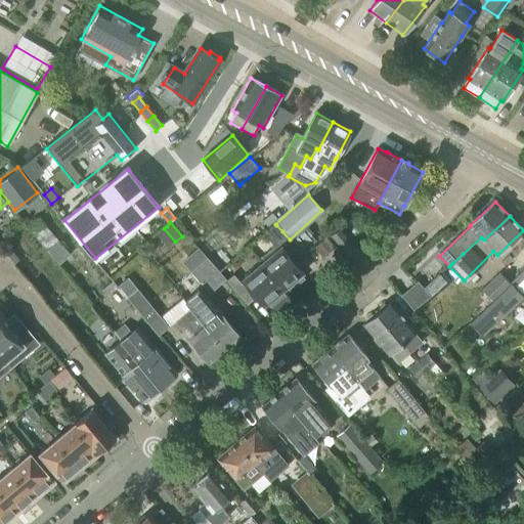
[(263,263),(284,288),(302,272),(285,252),(294,245),(290,239),(282,231),(276,225),(265,235),(272,244),(271,252),(262,260),(264,262),(263,263)]
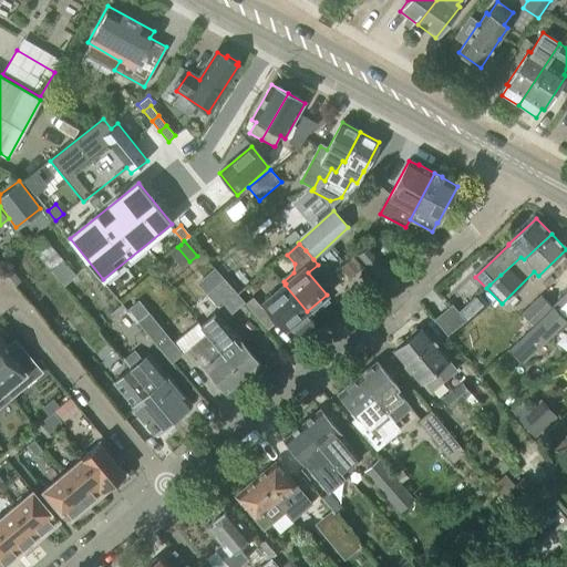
[(369,247),(359,256),(375,276),(385,268),(369,247)]
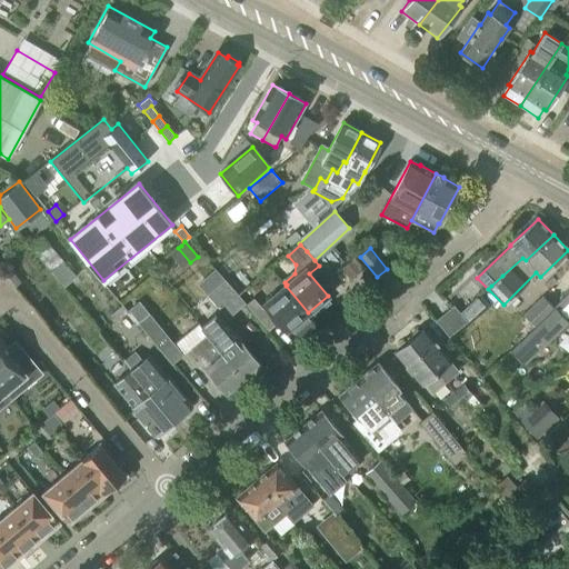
[(329,253),(319,262),(328,272),(338,263),(329,253)]
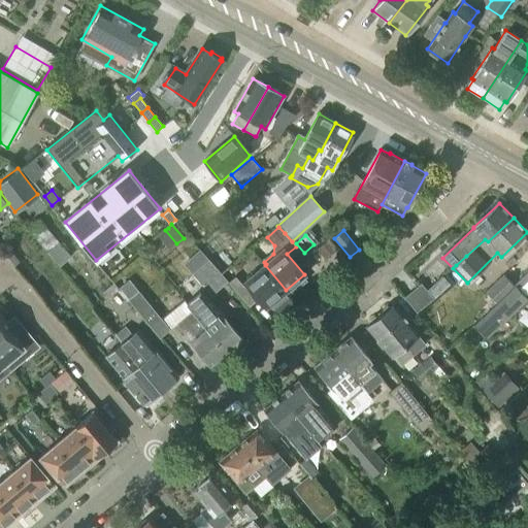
[(327,239),(316,249),(325,259),(335,250),(327,239)]
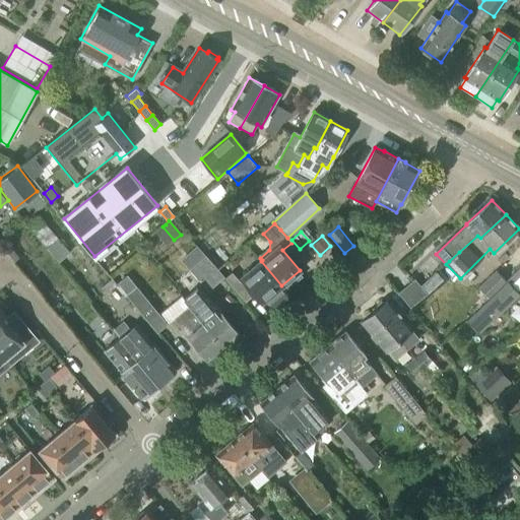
[(63,245),(57,238),(46,247),(52,254),(63,245)]
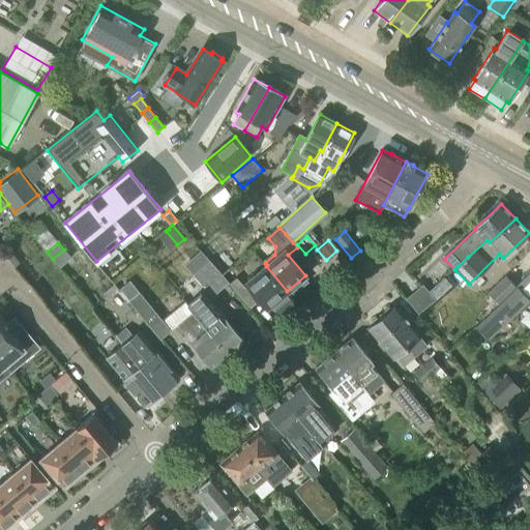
[(211,297),(229,283),(227,281),(228,278),(224,273),(211,259),(193,275),(211,297)]
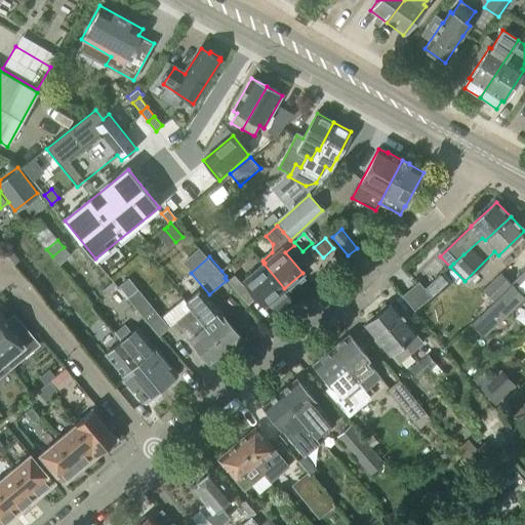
[(265,305),(284,288),(264,264),(244,280),(265,305)]
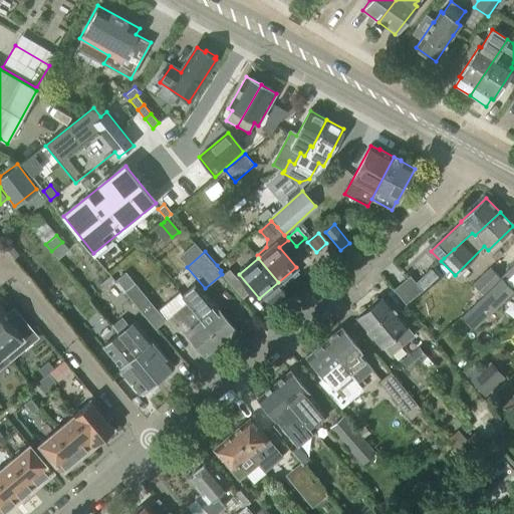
[(501,264),(498,261),(490,268),(473,285),(483,295),(509,270),(502,263),(501,264)]
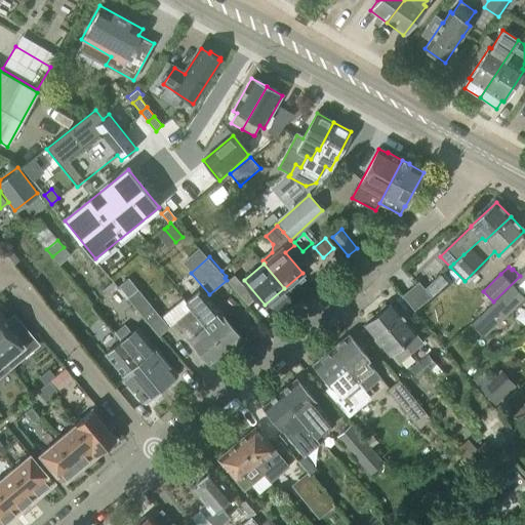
[(418,282),(402,296),(414,311),(447,283),(440,275),(425,288),(418,282)]
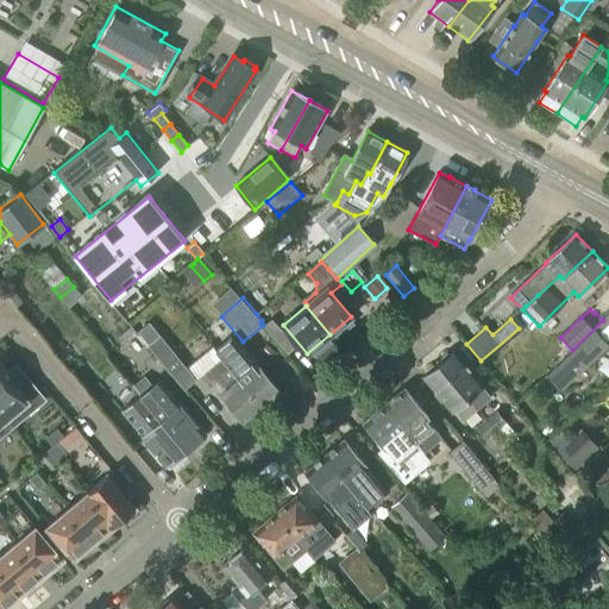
[(272,338),(281,331),(271,320),(264,327),(272,338)]
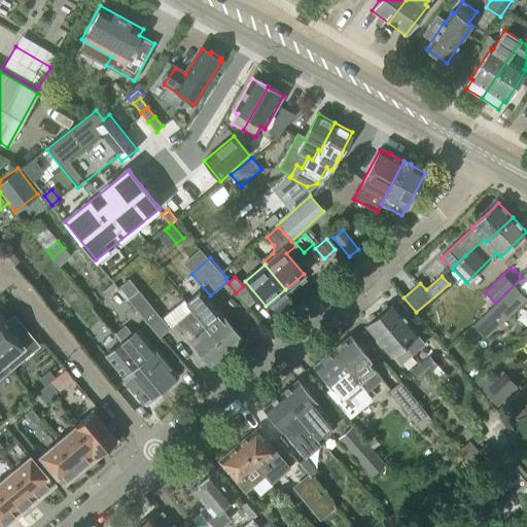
[(130,279),(119,287),(129,299),(128,299),(160,338),(170,328),(162,318),(139,290),(130,279)]
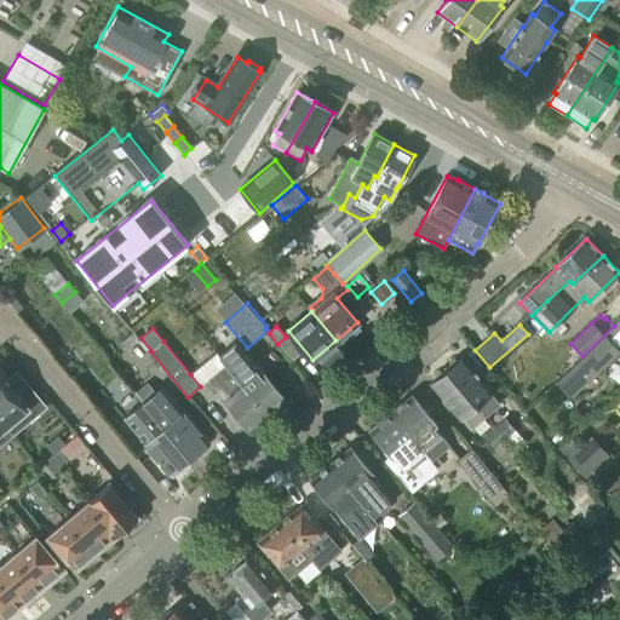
[(556,382),(570,397),(619,351),(604,337),(556,382)]
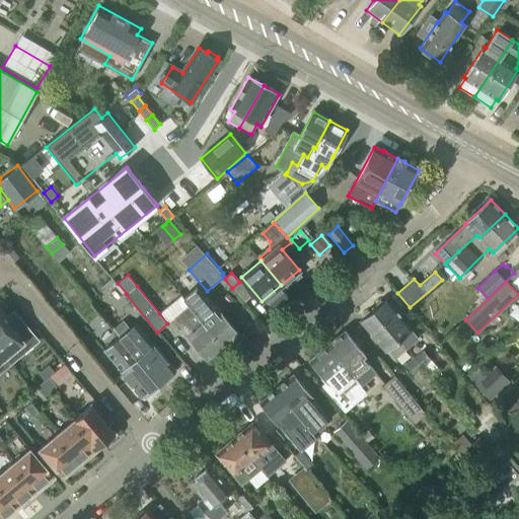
[(180,296),(189,306),(222,347),(238,334),(219,309),(218,310),(201,288),(197,288),(183,298),(180,296)]
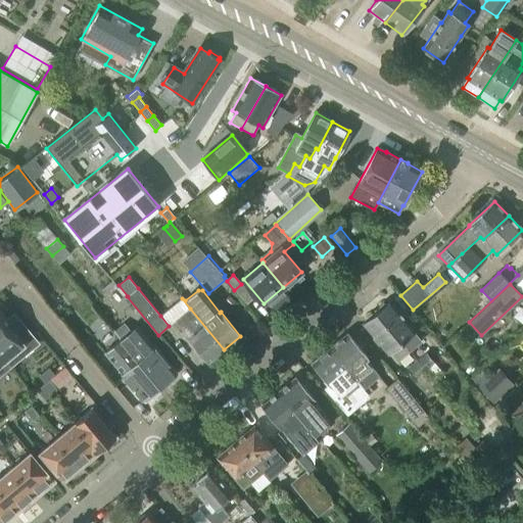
[(182,298),(160,316),(169,326),(175,321),(189,338),(208,362),(224,349),(190,308),(182,298)]
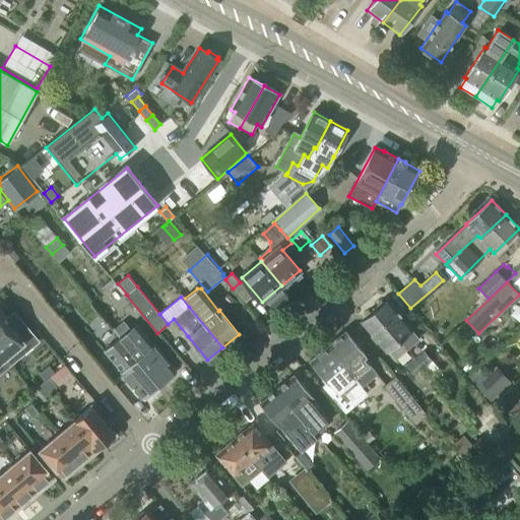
[(407,350),(419,340),(411,331),(412,330),(388,301),(375,311),(407,350)]
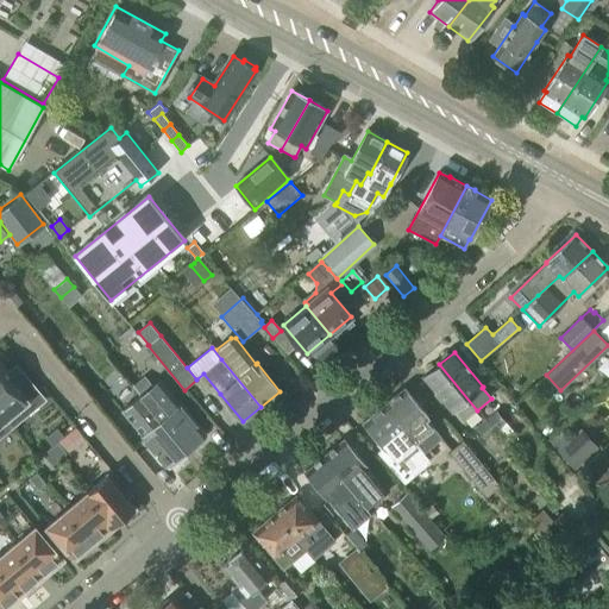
[(462,422),(477,410),(439,364),(424,376),(452,412),(453,412),(462,422)]
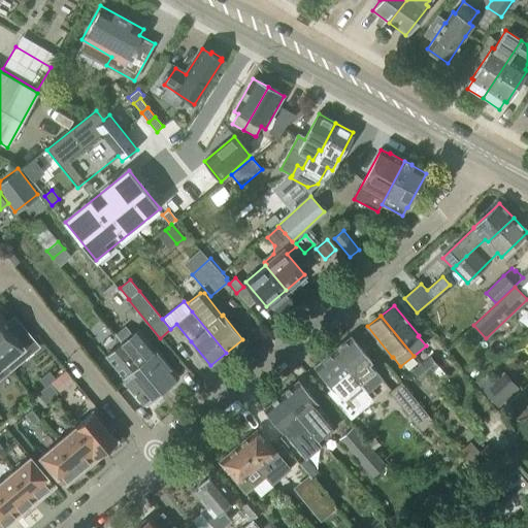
[(0,358),(10,371),(39,347),(14,317),(4,326),(0,320),(0,358)]
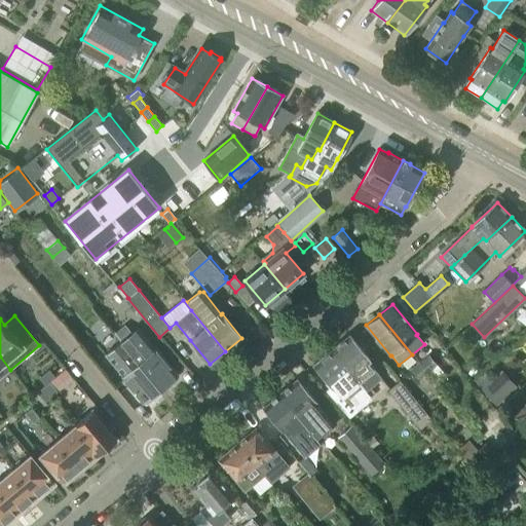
[(136,328),(120,341),(160,389),(165,384),(171,384),(176,380),(177,376),(178,375),(156,348),(153,349),(136,328)]
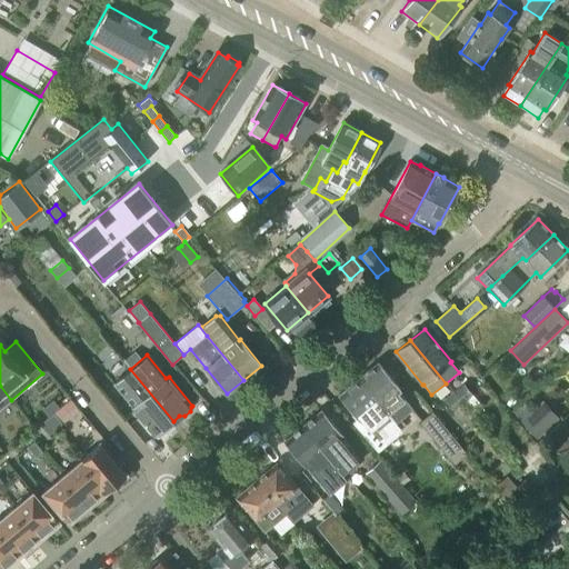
[(400,429),(403,425),(400,420),(412,409),(397,391),(400,389),(378,363),(358,379),(393,420),(396,423),(400,429)]
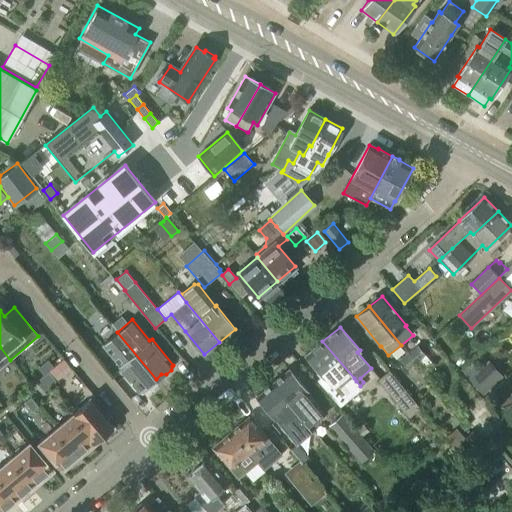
[(117,332),(102,344),(120,365),(118,366),(140,392),(142,390),(146,390),(151,386),(152,382),(156,379),(117,332)]
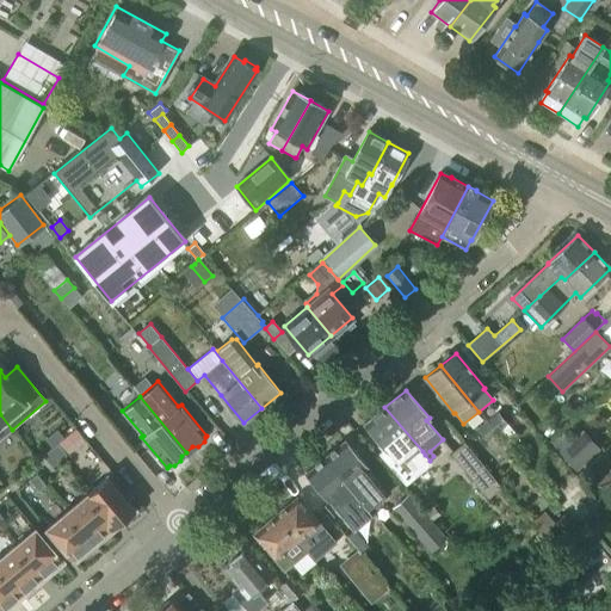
[(423,451),(384,407),(365,424),(389,452),(392,450),(407,469),(425,455),(423,451)]
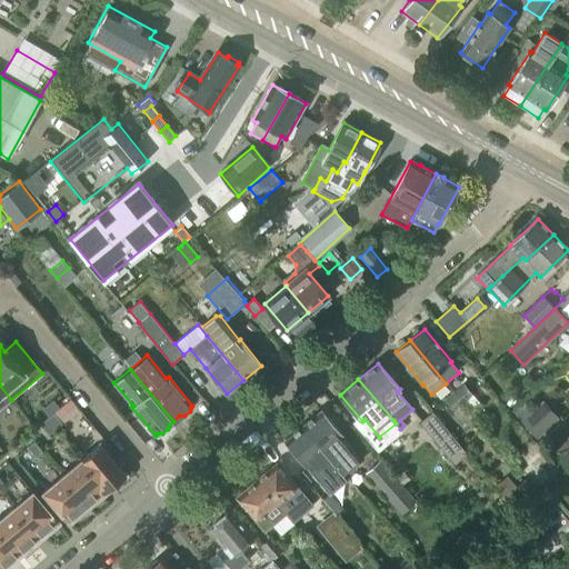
[(462,403),(472,395),(463,383),(452,392),(462,403)]
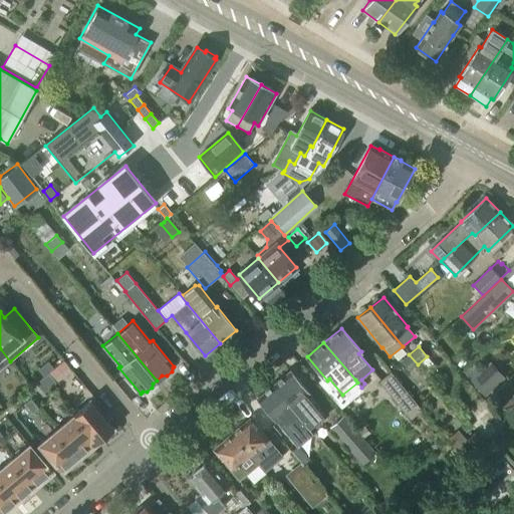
[(0,368),(10,361),(0,348),(0,368)]
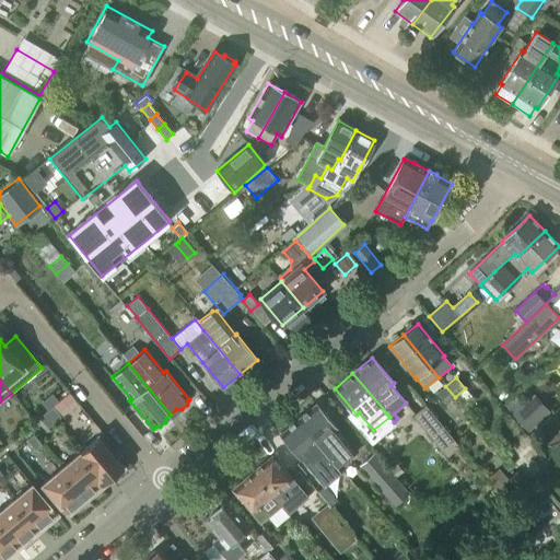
[(455,418),(465,409),(455,397),(445,386),(435,395),(455,418)]
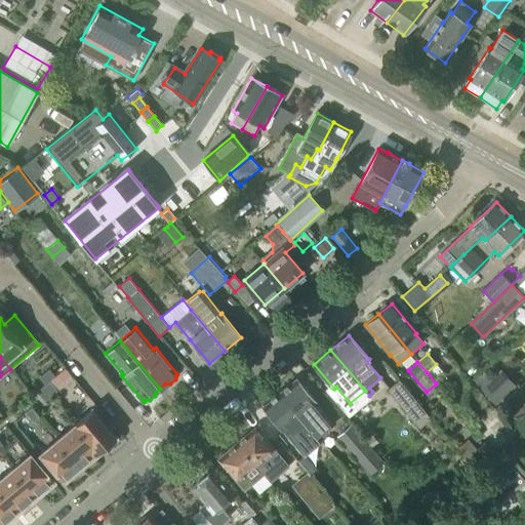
[(496,406),(516,387),(497,367),(478,387),(496,406)]
